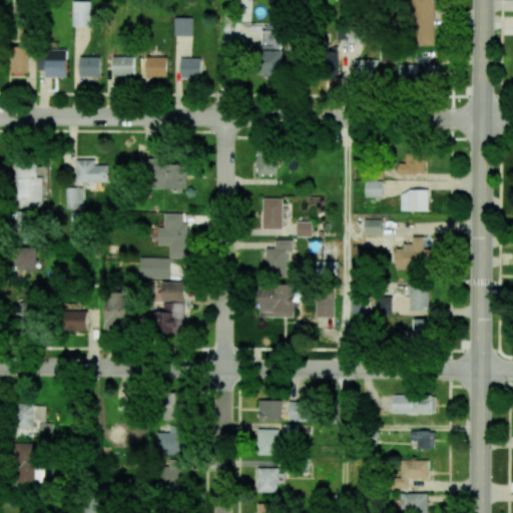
[(433,45),(432,0),(410,0),(410,45),(433,45)]
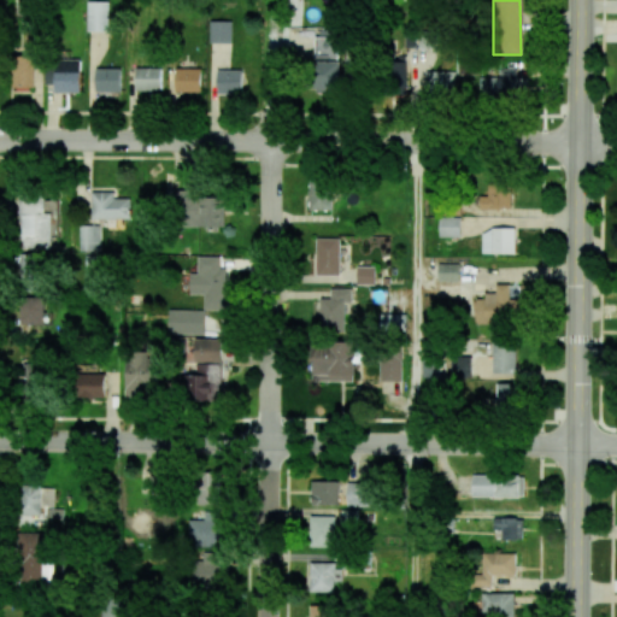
[(109,31),(109,3),(87,3),(87,31),(109,31)]
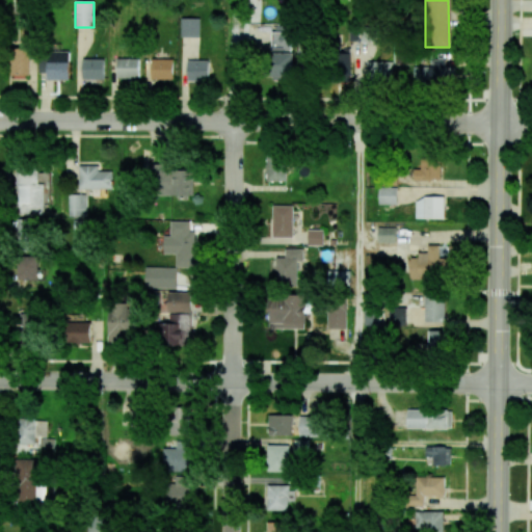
[(200,19),(181,19),(181,37),(200,37),(200,19)]
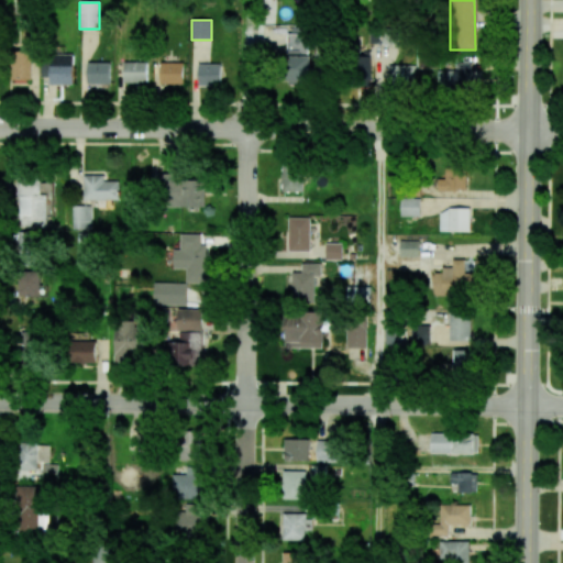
[(31,80),(31,52),(13,51),(12,80),(31,80)]
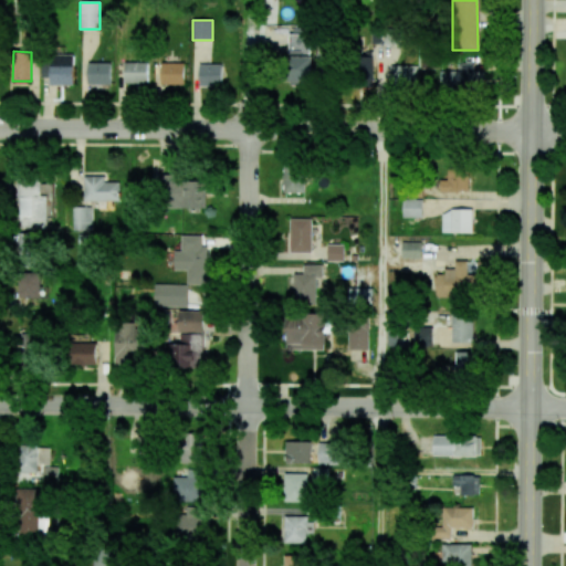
[(73,84),(73,55),(41,54),(41,77),(50,77),(50,84),(73,84)]
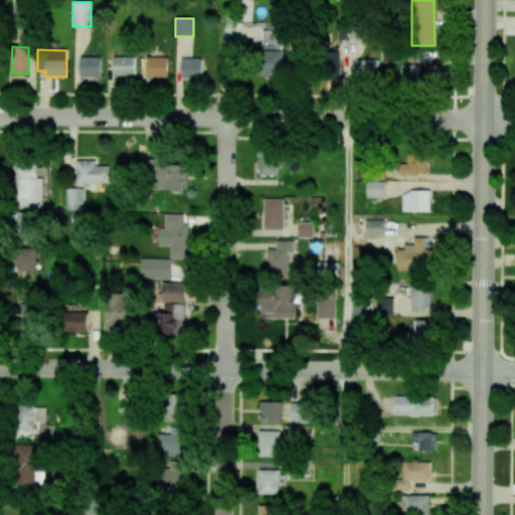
[(261,74),(286,74),(286,51),(262,50),(261,74)]
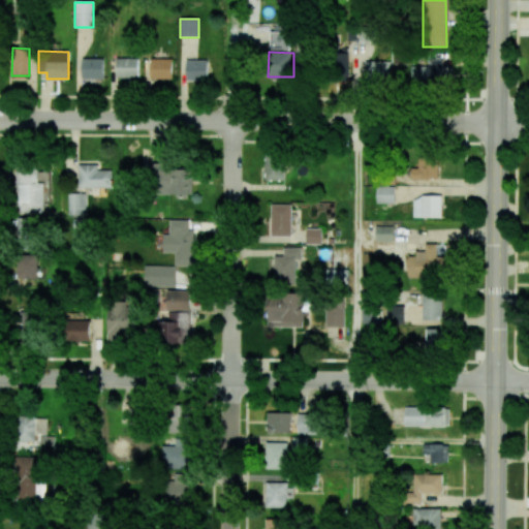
[(349,53),(338,53),(338,73),(348,74),(349,53)]
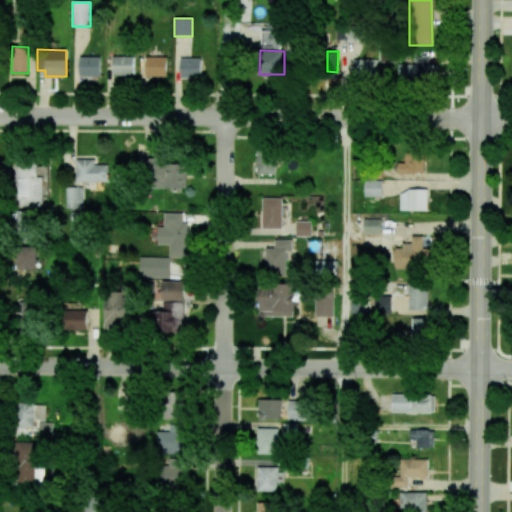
[(100,76),(100,56),(80,56),(80,76),(100,76)]
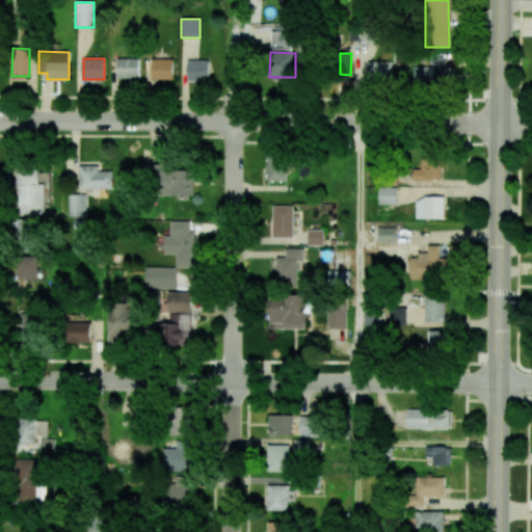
[(117,78),(139,78),(139,58),(117,59),(117,78)]
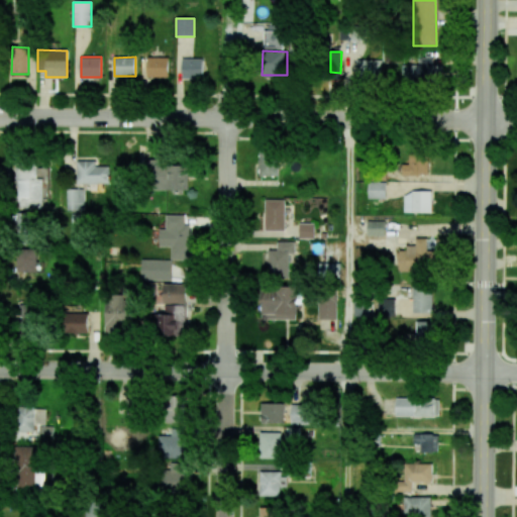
[(169,57),(147,58),(147,78),(169,77),(169,57)]
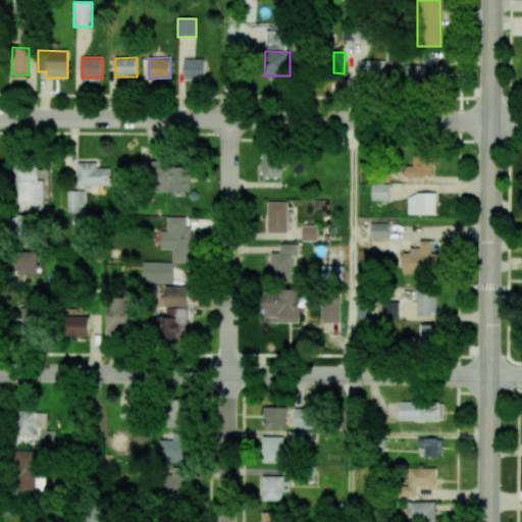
[(407,65),(406,84),(446,85),(447,65),(435,64),(435,58),(424,57),(424,66),(407,65)]
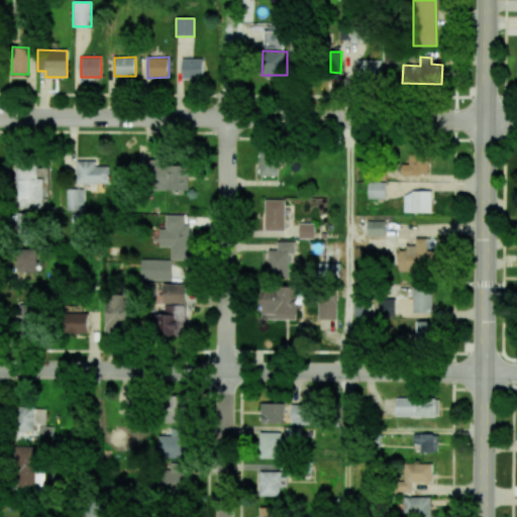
[(182,79),(202,79),(203,59),(182,59),(182,79)]
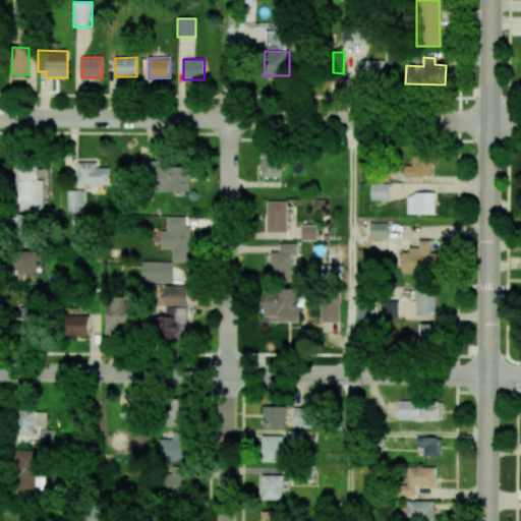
[(384,60),(358,60),(359,79),(385,78),(384,60)]
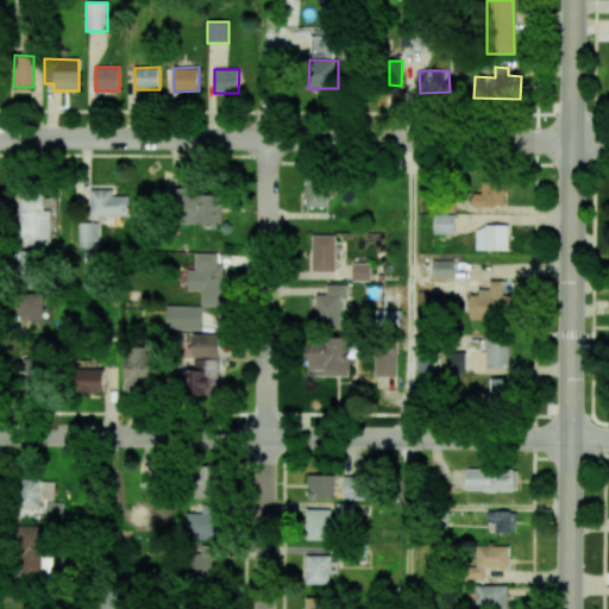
[(327,207),(328,174),(306,174),(305,207),(327,207)]
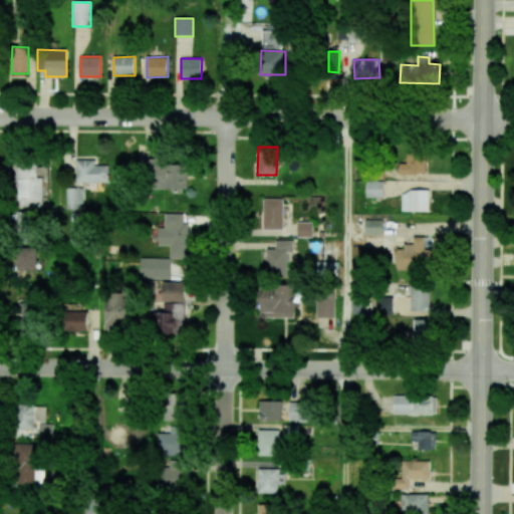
[(400,174),(426,174),(426,151),(407,151),(407,163),(400,163),(400,174)]
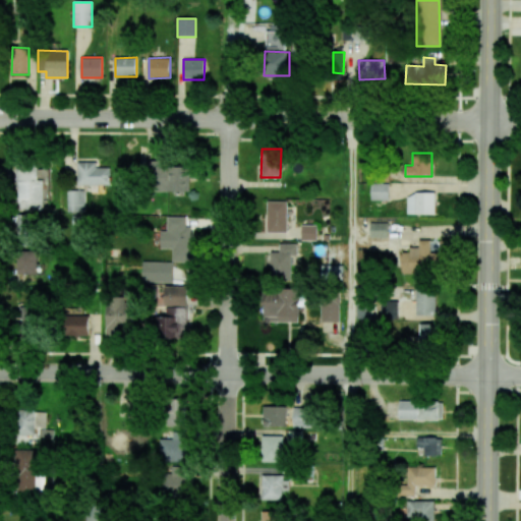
[(188,191),(189,167),(161,167),(161,161),(149,161),(148,190),(188,191)]
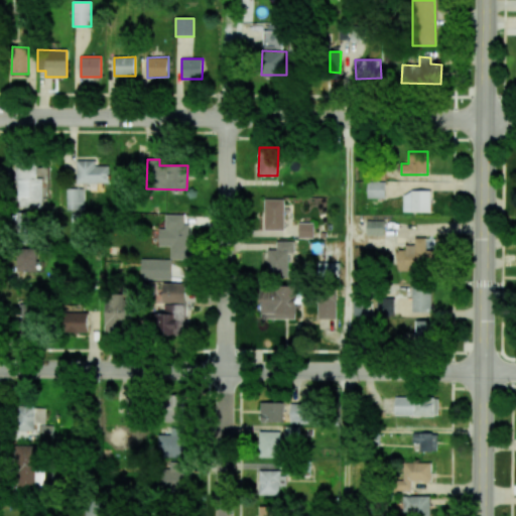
[(96,160),(77,160),(77,183),(108,183),(109,165),(96,165),(96,160)]
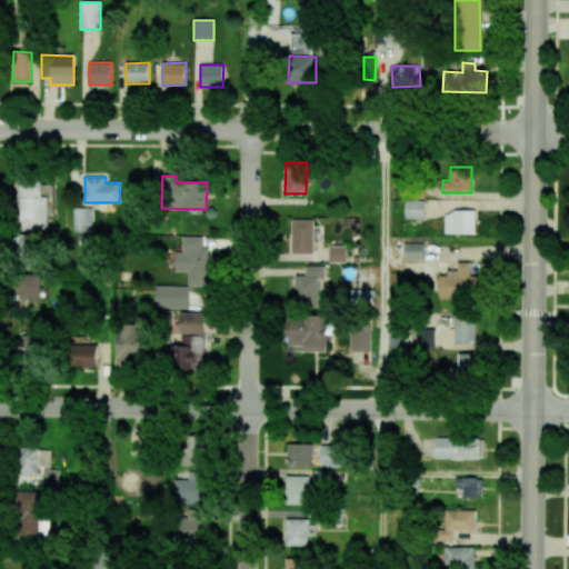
[(19,229),(49,229),(50,183),(19,183),(19,229)]
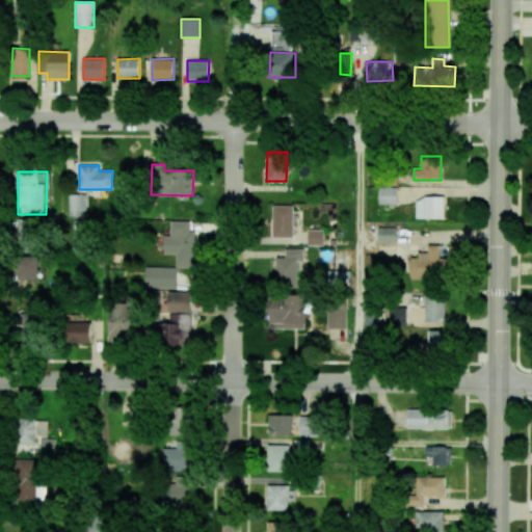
[(378,204),(397,205),(397,187),(378,187),(378,204)]
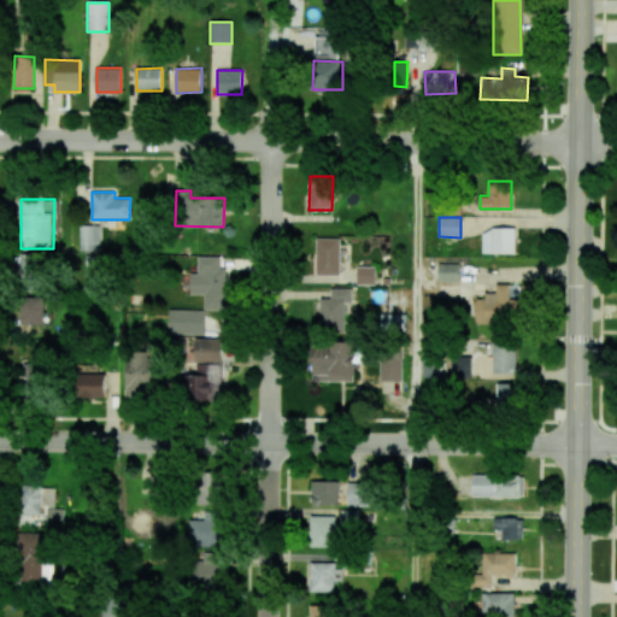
[(80,251),(99,251),(98,225),(78,225),(80,251)]
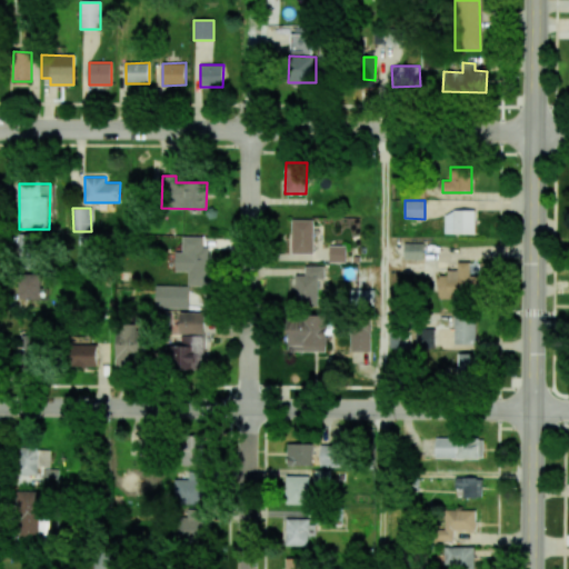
[(445,211),(445,233),(475,233),(476,211),(445,211)]
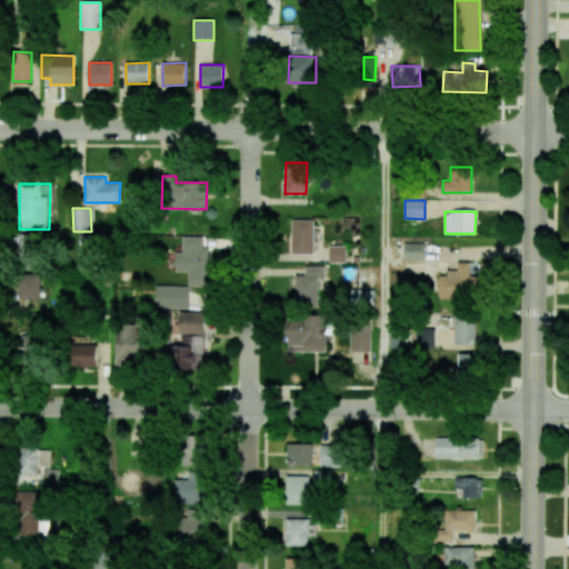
[(313,219),(291,220),(291,255),(313,253),(313,219)]
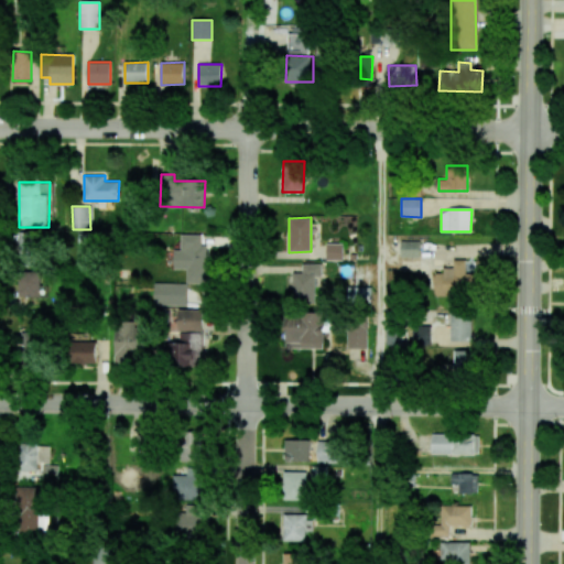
[(186,283),(208,284),(209,246),(201,246),(201,235),(181,235),(181,250),(174,249),(173,269),(186,269),(186,283)]
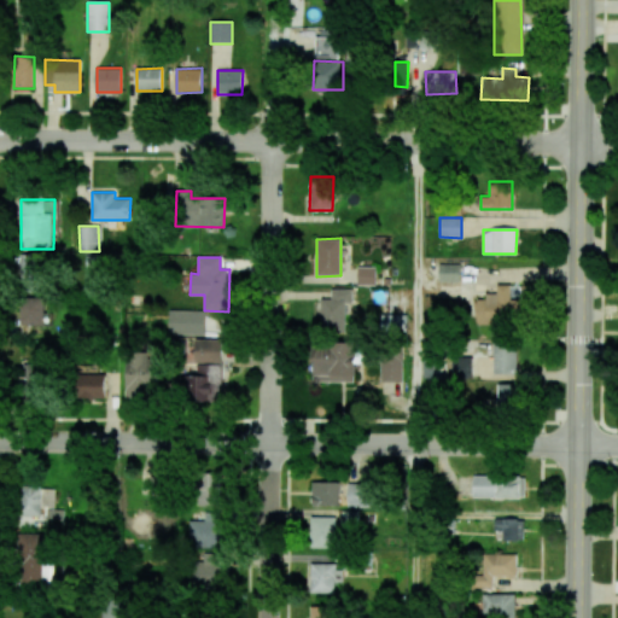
[(438,283),(460,283),(460,264),(438,264),(438,283)]
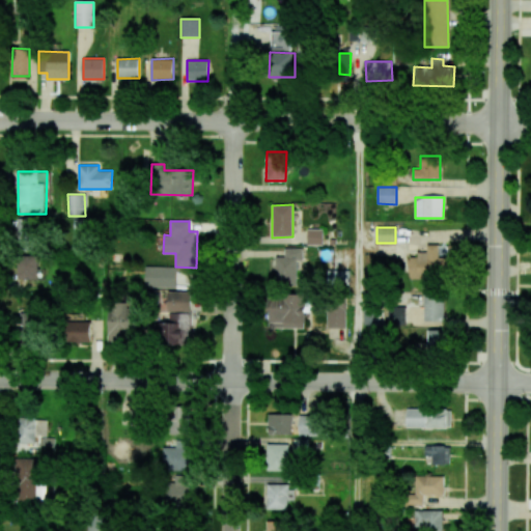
[(323,245),(324,229),(308,229),(307,245),(323,245)]
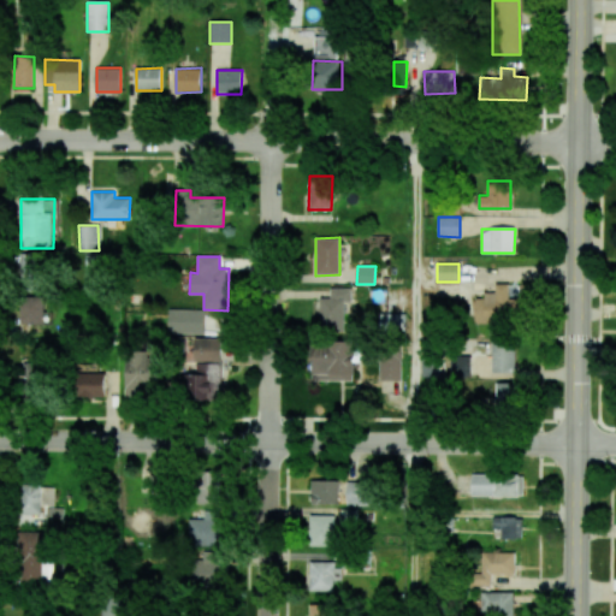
[(475,295),(474,323),(504,324),(504,315),(520,315),(521,284),(496,283),(496,295),(475,295)]
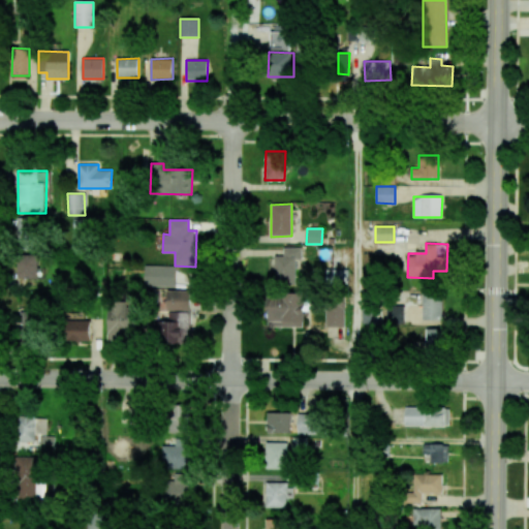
[(275,255),(274,283),(296,283),(296,260),(302,260),(302,247),(283,247),(283,256),(275,255)]
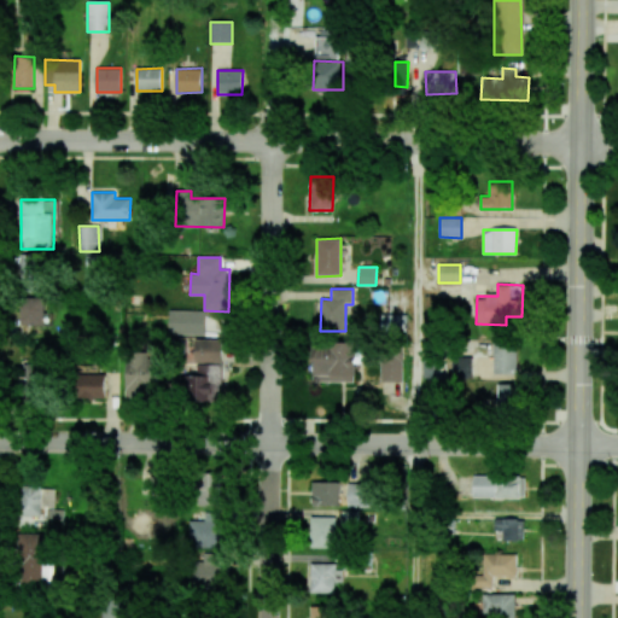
[(19,297),(19,325),(42,325),(44,298),(19,297)]
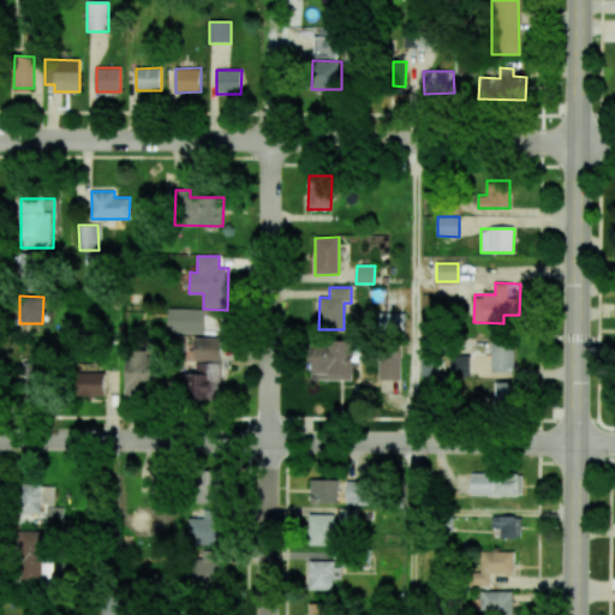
[(204,310),(168,309),(168,333),(204,333),(204,310)]
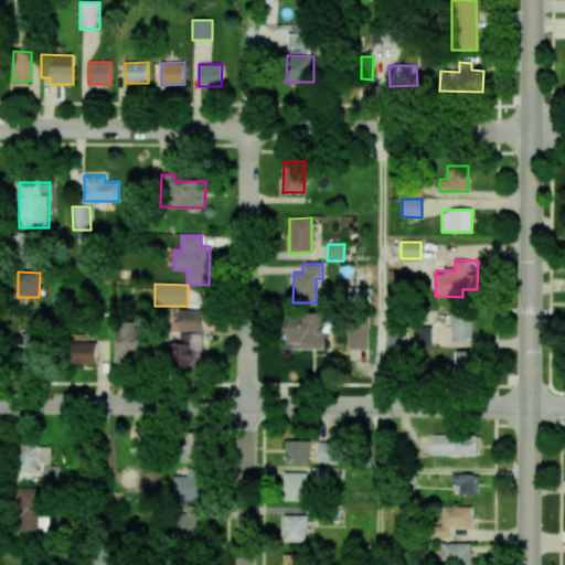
[(373,288),(347,287),(347,304),(372,305),(373,288)]
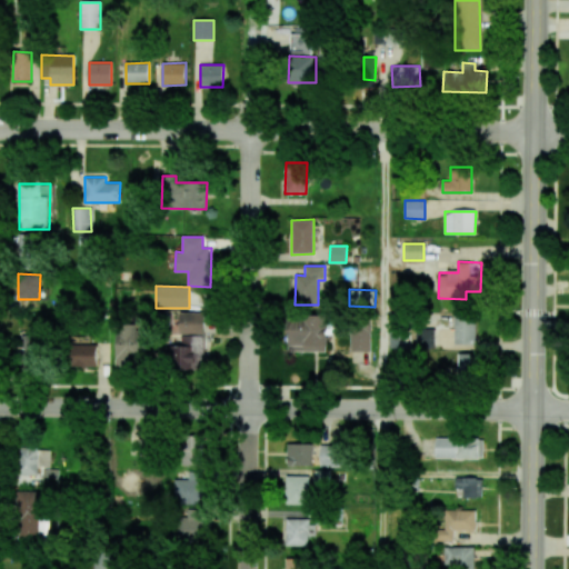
[(179,333),(203,335),(205,312),(180,311),(179,333)]
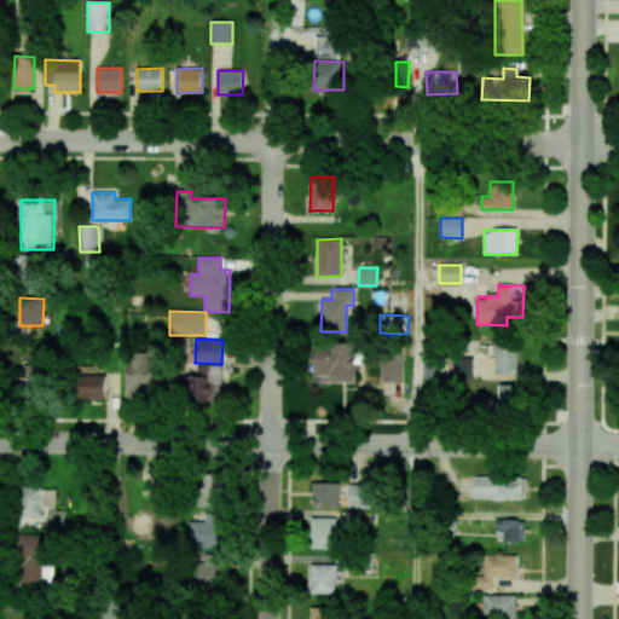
[(495,342),(495,375),(518,375),(518,343),(495,342)]
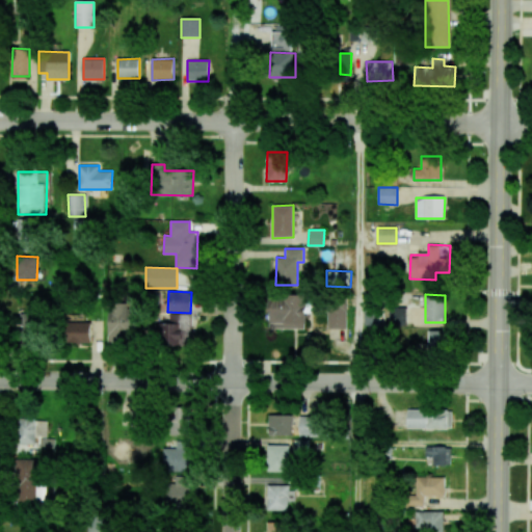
[(269,328),(306,328),(307,295),(269,295),(269,328)]
